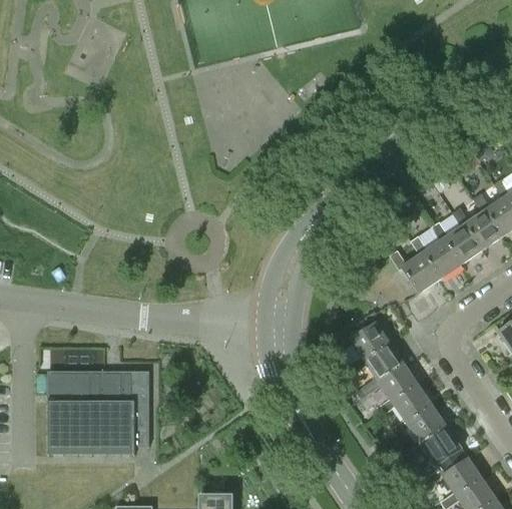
[(486,139),(474,148),(480,158),(493,149),(486,139)]
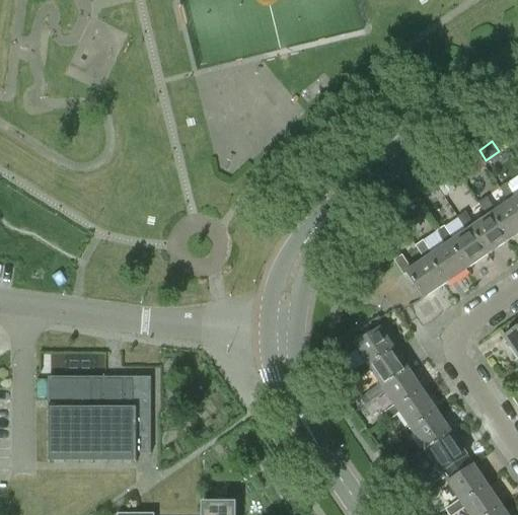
[(476,151),(459,163),(467,175),(485,163),(476,151)]
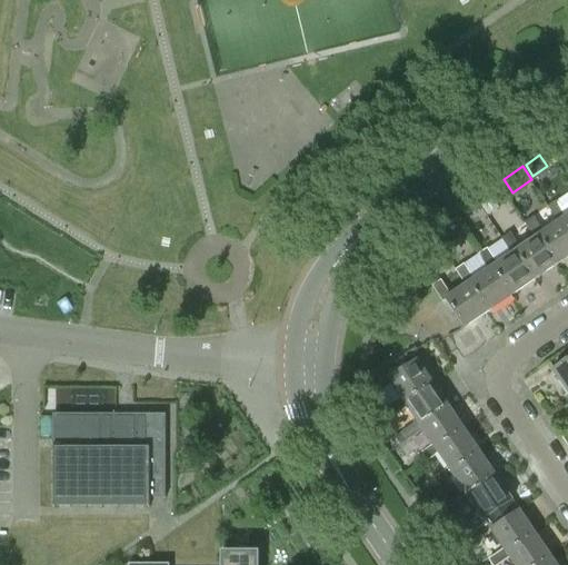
[(492,194),(484,200),(489,210),(499,204),(492,194)]
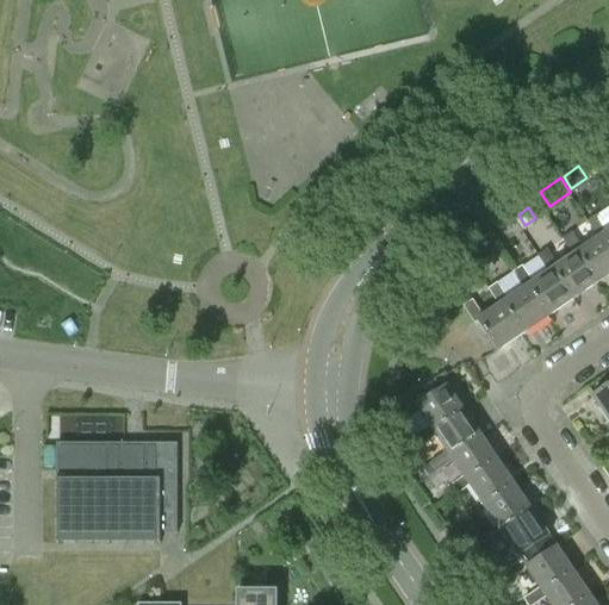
[(588,218),(598,234),(603,231),(608,239),(608,228),(597,212),(588,218)]
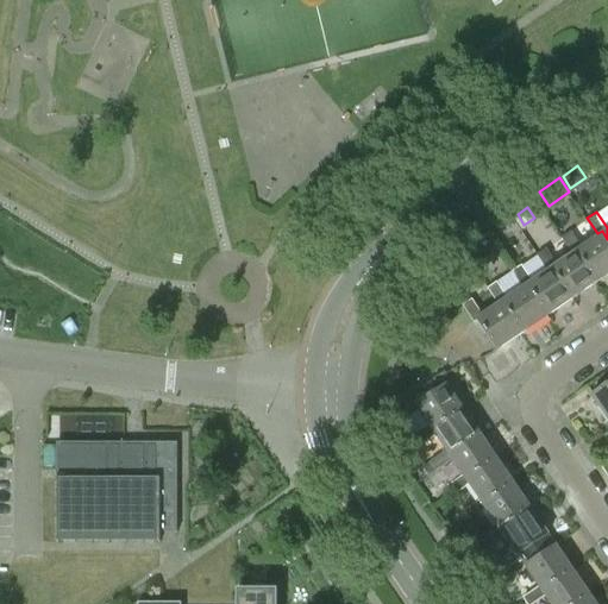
[(597,278),(607,271),(607,239),(602,231),(597,233),(582,244),(571,228),(562,234),(574,251),(577,247),(597,278)]
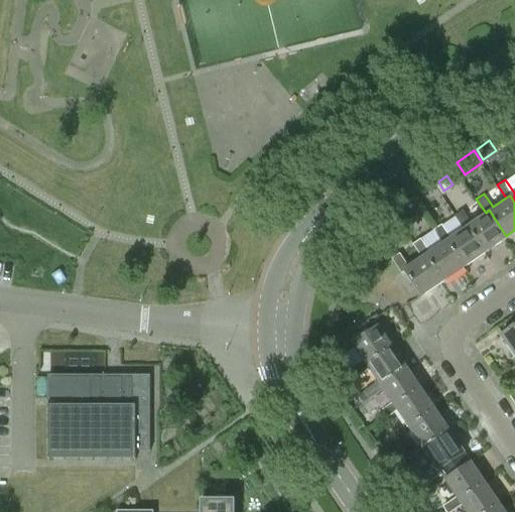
[(485,250),(506,236),(489,210),(486,213),(472,222),(463,208),(456,213),(465,227),(468,225),(485,250)]
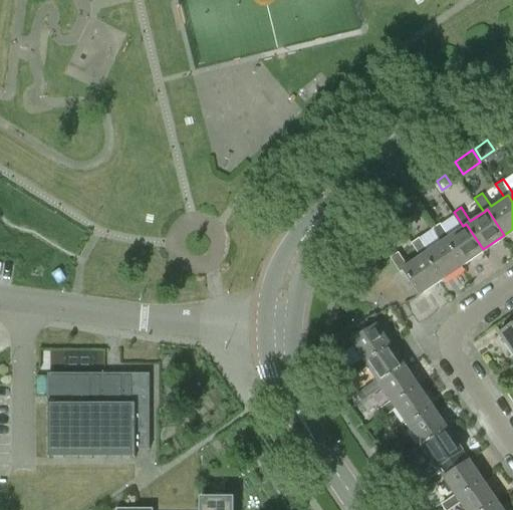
[(433,226),(442,240),(445,238),(463,263),(483,249),(466,224),(463,226),(450,235),(440,221),(433,226)]
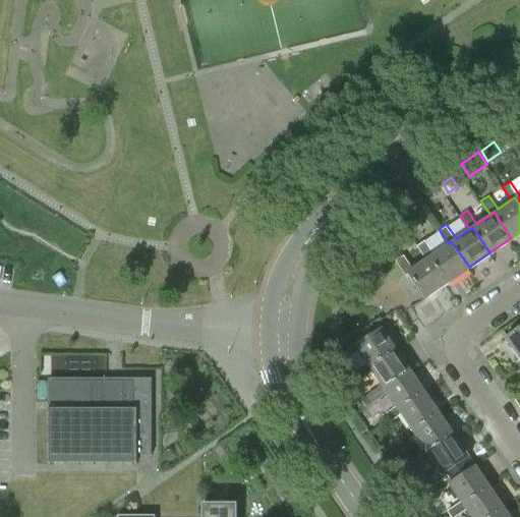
[(448,282),(469,267),(451,241),(448,243),(435,252),(425,238),(417,244),(426,257),(429,255),(448,282)]
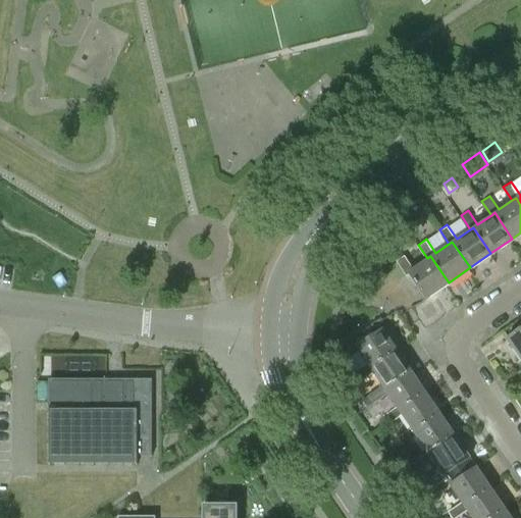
[(430,256),(427,258),(414,267),(405,254),(397,259),(407,273),(410,271),(426,297),(449,282),(430,256)]
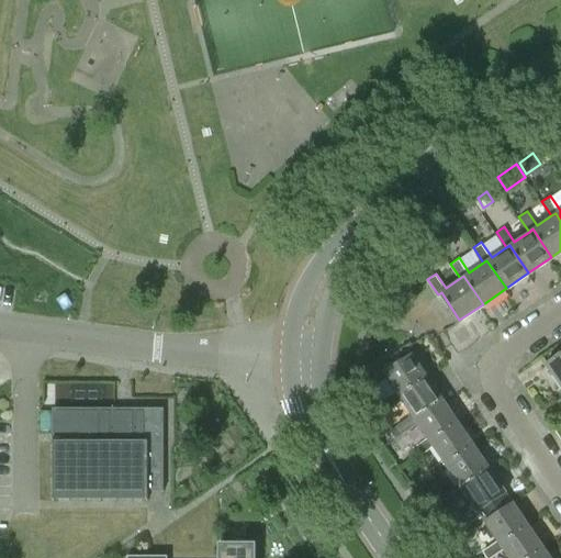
[(388,409),(403,399),(400,394),(428,376),(413,352),(384,371),(396,390),(382,400),(388,409)]
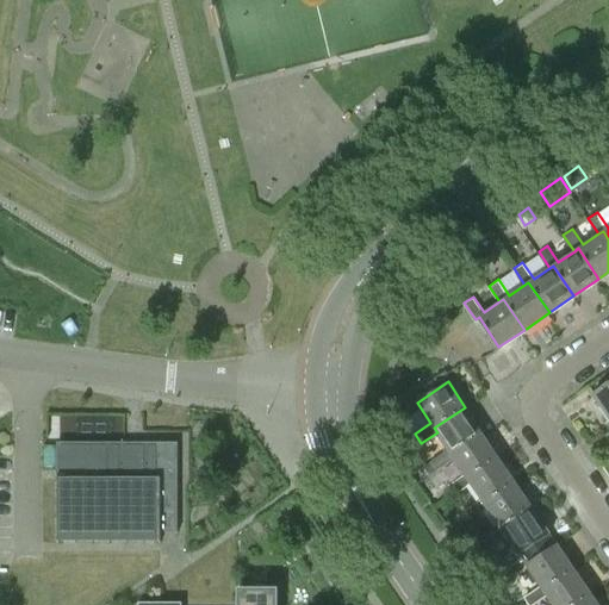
[(608,381),(594,392),(608,415),(608,381)]
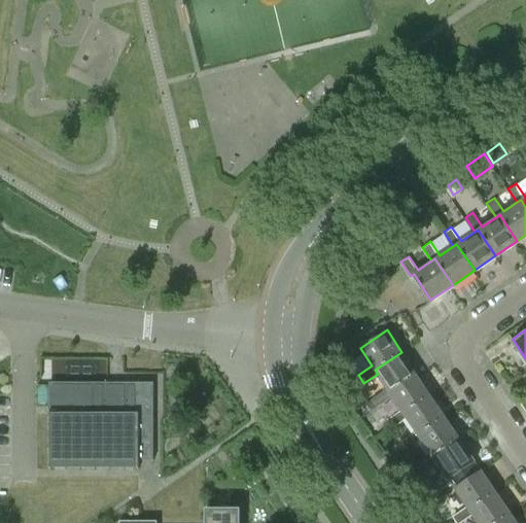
[(416,373),(401,352),(375,370),(378,374),(387,387),(373,396),(378,405),(392,394),(389,391),(416,373)]
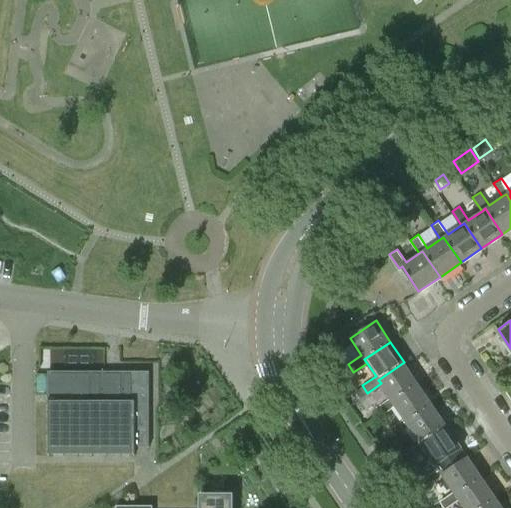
[(381,413),(395,404),(393,401),(418,383),(404,362),(378,380),(381,383),(390,396),(376,406),(381,413)]
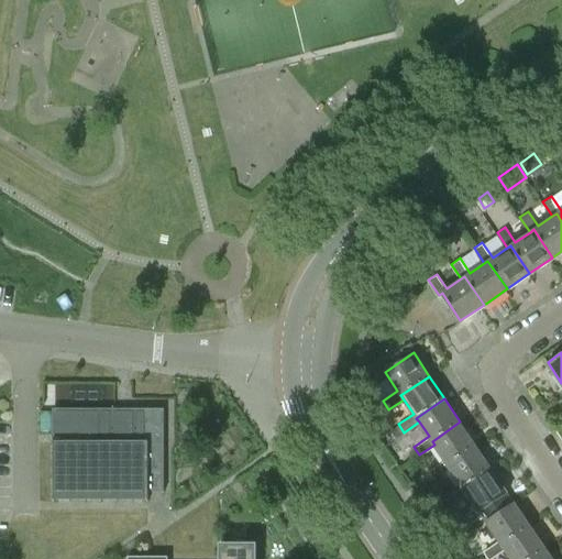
[(146,499),(149,499),(149,488),(163,488),(163,490),(164,490),(164,406),(163,406),(163,407),(54,407),(54,406),(53,406),(53,440),(53,499),(54,499),(54,495),(146,495),(146,499)]
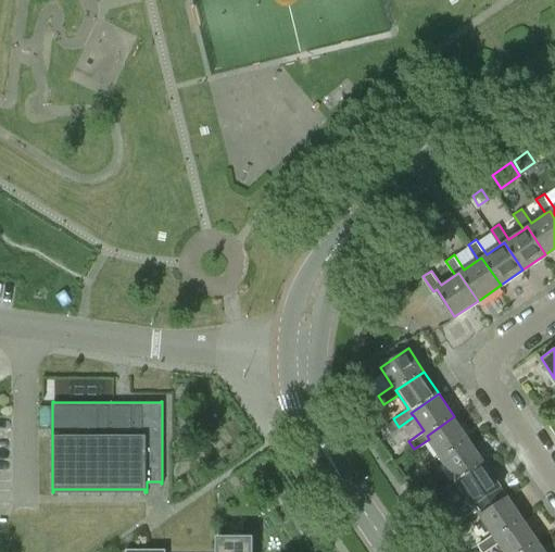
[(51,404),(40,404),(40,424),(51,424),(51,404)]
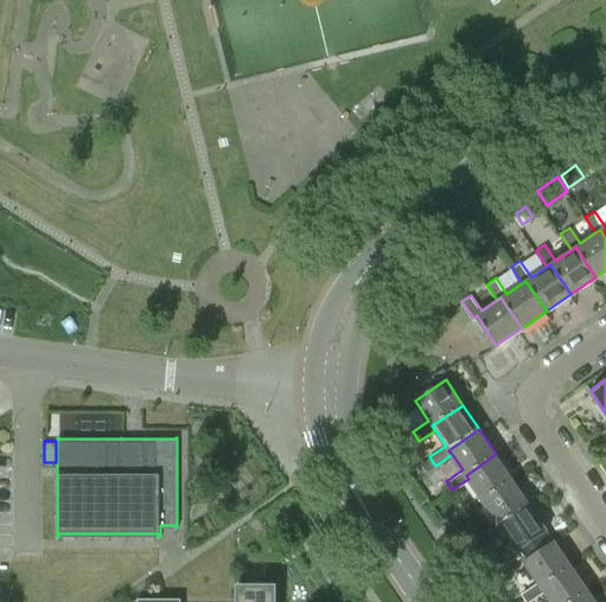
[(514,479),(496,454),(466,475),(469,479),(479,494),(463,506),(470,514),(485,504),(483,500),(514,479)]
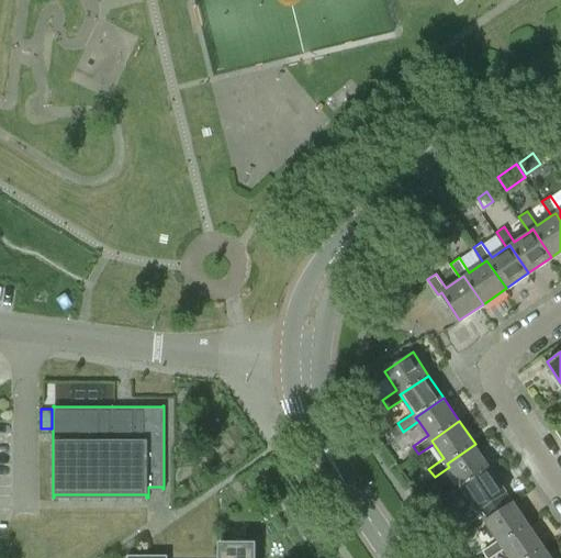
[(450,500),(464,490),(462,486),(491,467),(475,444),(447,464),(449,467),(435,477),(450,500)]
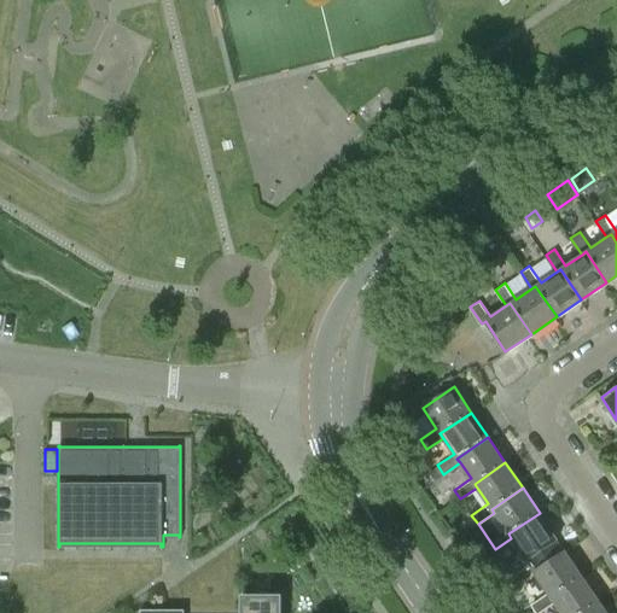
[(522,554),(506,565),(512,574),(529,562),(535,570),(565,550),(557,538),(540,513),(508,533),(511,538),(522,554)]
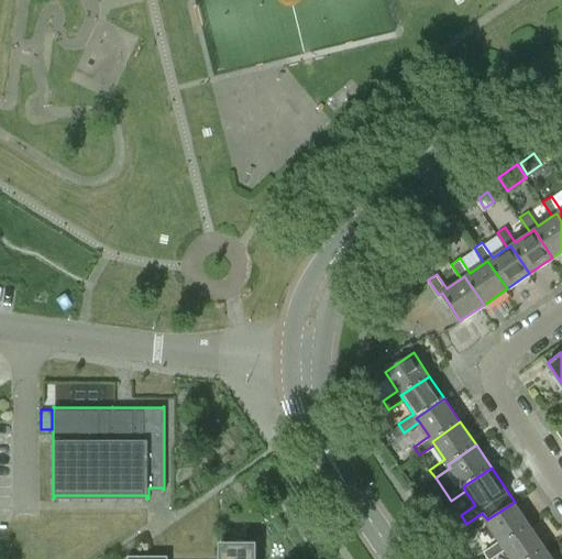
[(502,544),(530,525),(515,502),(487,519),(486,521),(498,539),(484,549),(489,558),(505,548),(502,544)]
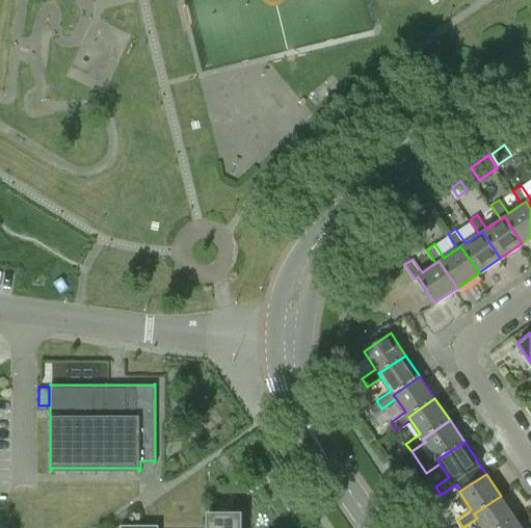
[(500,527),(515,518),(501,496),(474,513),(477,518),(483,527),(500,527)]
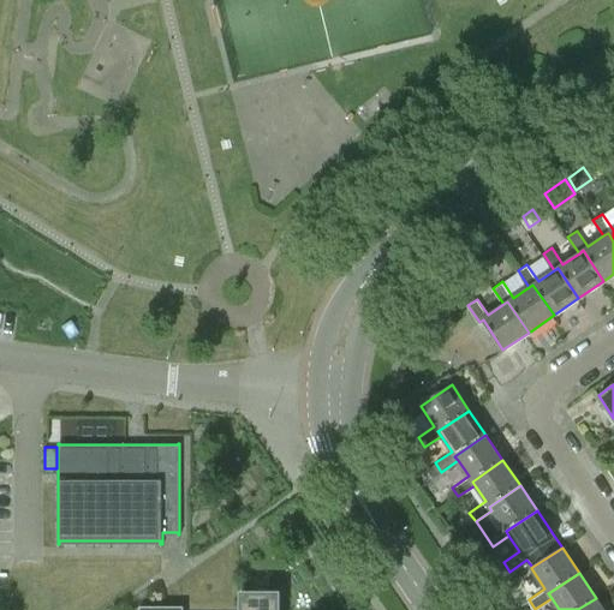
[(279,609),(280,593),(280,592),(240,592),(240,593),(240,609),(183,609),(183,605),(141,605),(141,606),(145,606),(144,609),(279,609)]
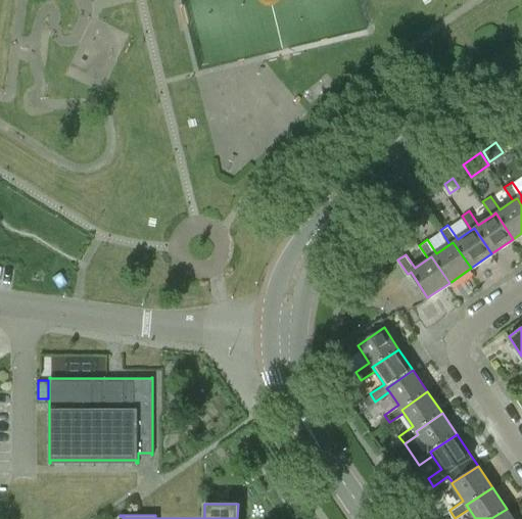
[(514,518),(507,509),(491,518),(514,518)]
